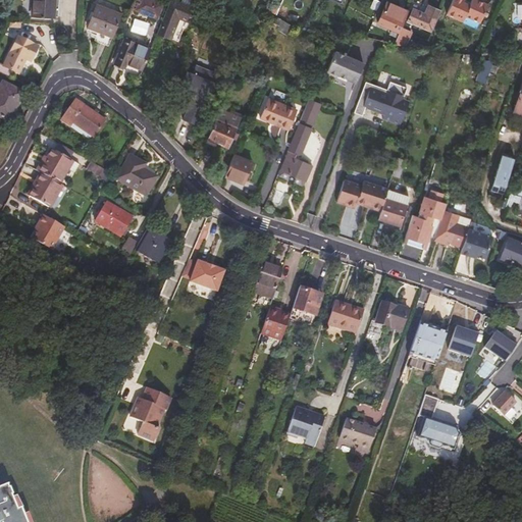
[(31,0),(31,14),(52,16),(53,0),(31,0)]
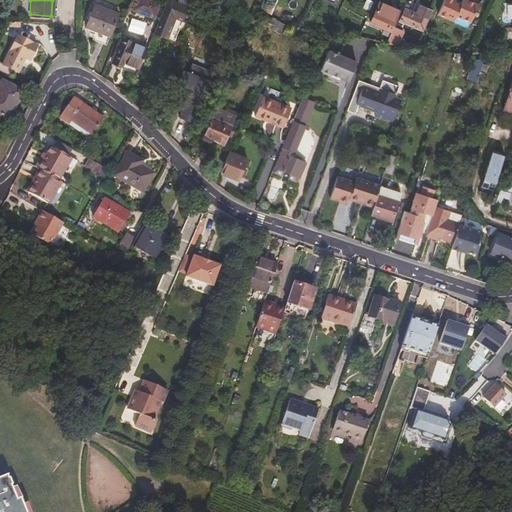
[(159,1),(156,0),(135,0),(132,8),(153,17),(159,1)]
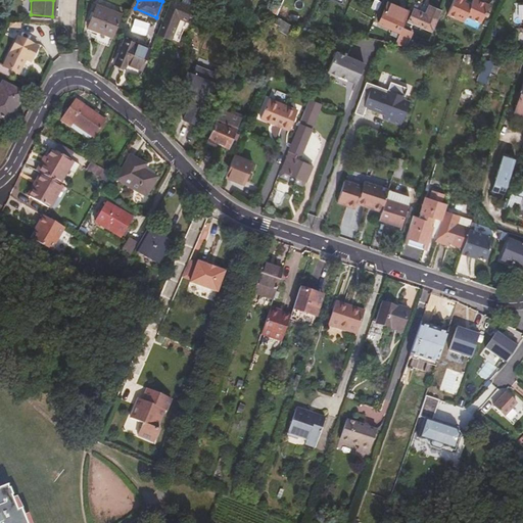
[(195,4),(184,0),(170,0),(158,30),(180,39),(188,17),(190,18),(195,4)]
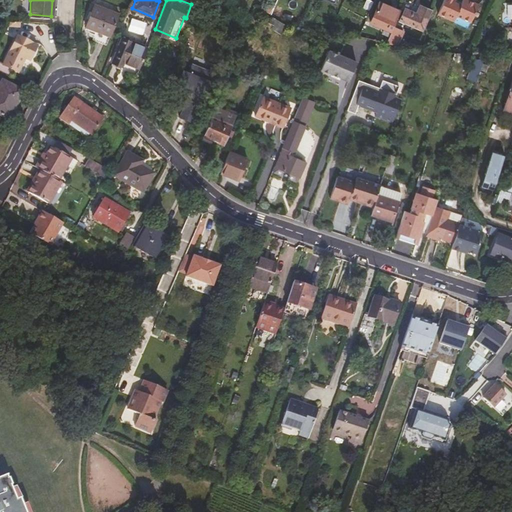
[(454,0),(443,0),(437,14),(453,21),(456,16),(469,22),(477,5),(466,0),(461,0),(459,5),(453,2),(454,0)]
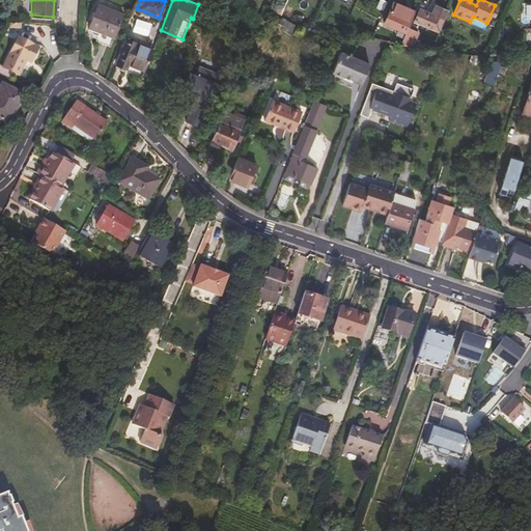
[(383,23),(406,33),(411,20),(414,11),(391,2),(383,23)]
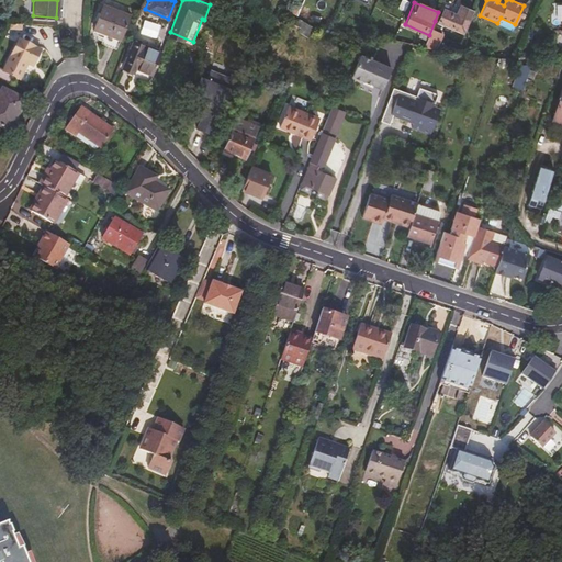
[(101,4),(92,29),(109,34),(105,45),(115,48),(127,14),(101,4)]
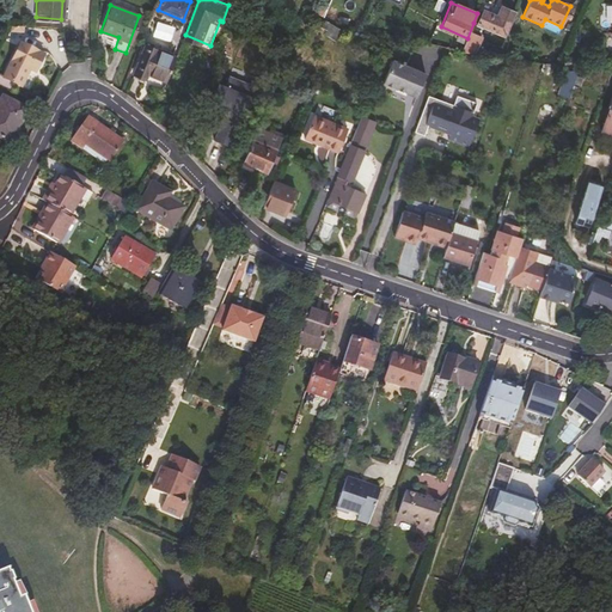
[(491,7),(489,13),(496,17),(501,7),(495,5),(494,8),(491,7)]
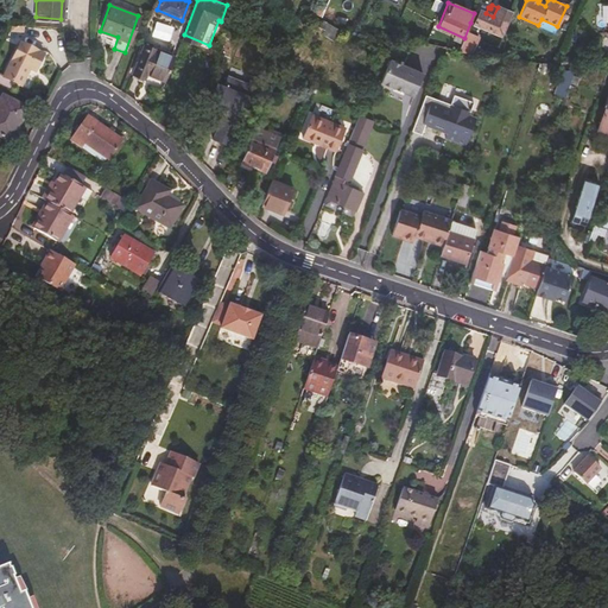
[(486,13),(476,8),(474,13),(470,23),(502,37),(513,13),(498,7),(493,17),(486,13)]
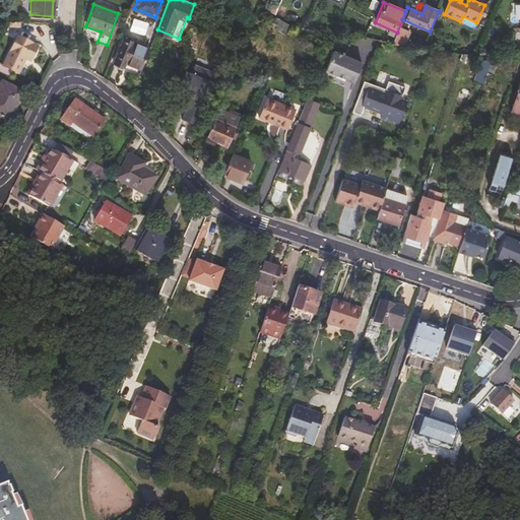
[(284,29),(288,23),(278,16),(274,22),(279,25),(284,29)]
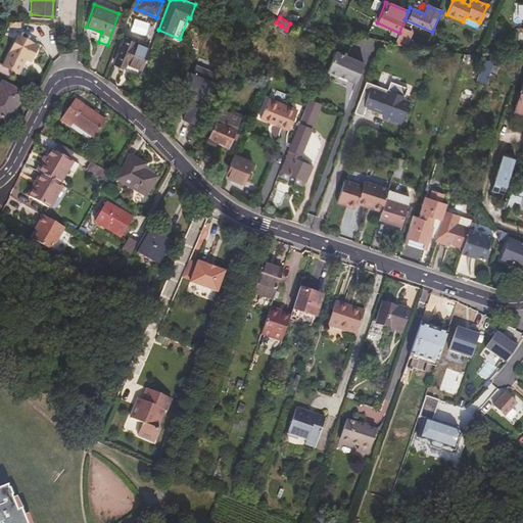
[(293,26),(290,24),(286,30),(281,26),(279,29),(288,34),(293,26)]
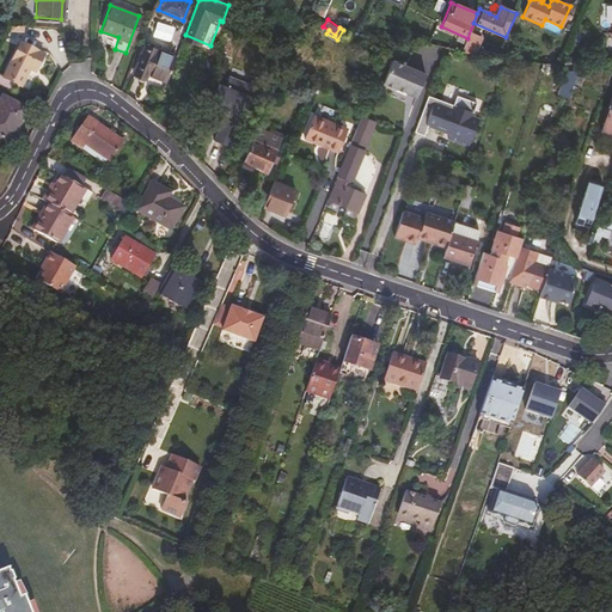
[(118,37),(101,31),(99,35),(112,40),(109,47),(115,49),(118,37)]
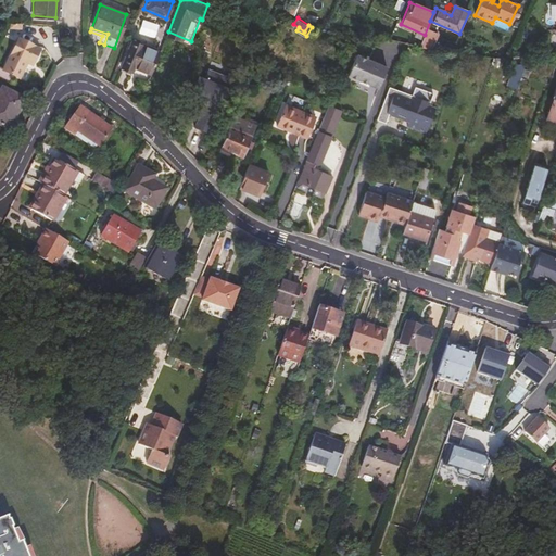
[(40,49),(20,38),(3,70),(19,78),(26,63),(32,65),(40,49)]
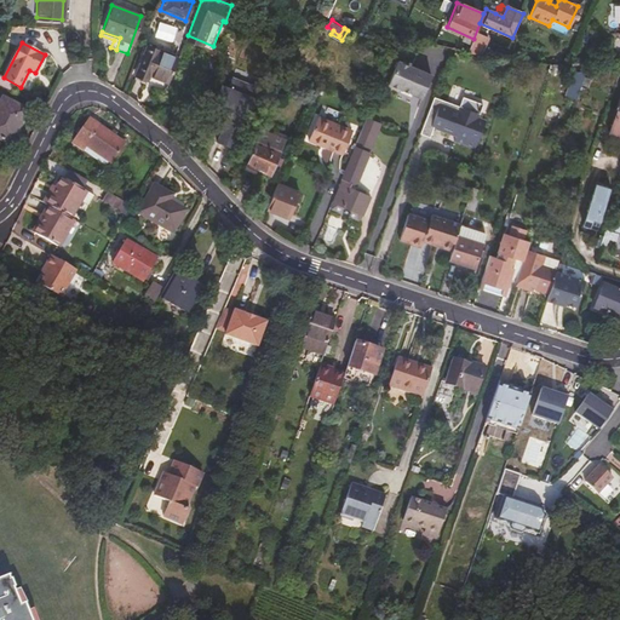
[(133,79),(165,91),(177,61),(155,52),(145,49),(133,79)]
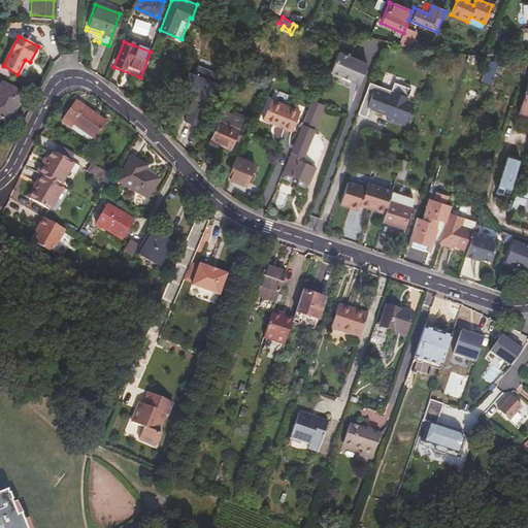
[(132,44),(151,52),(152,48),(134,42),(132,44)]
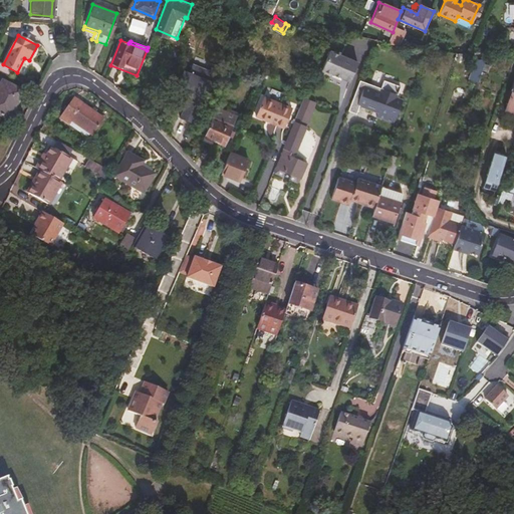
[(343,76),(350,79),(357,62),(329,51),(321,69),(323,70),(323,72),(328,74),(330,73),(342,78),(343,76)]
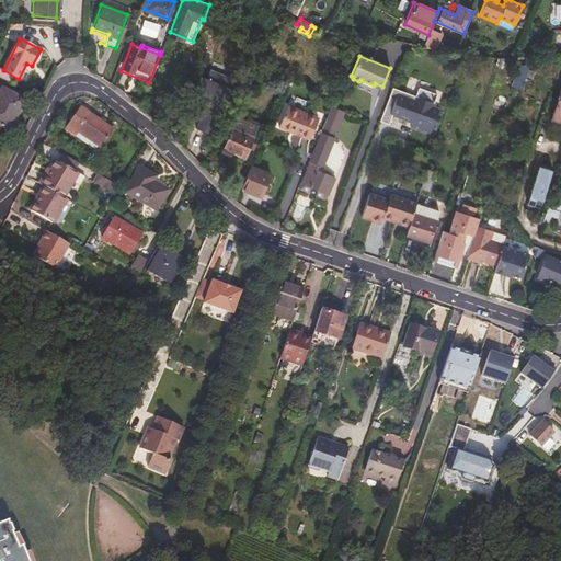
[(233,79),(209,69),(206,78),(201,76),(194,89),(209,95),(197,127),(210,133),(224,102),(228,103),(233,90),(229,88),(233,79)]
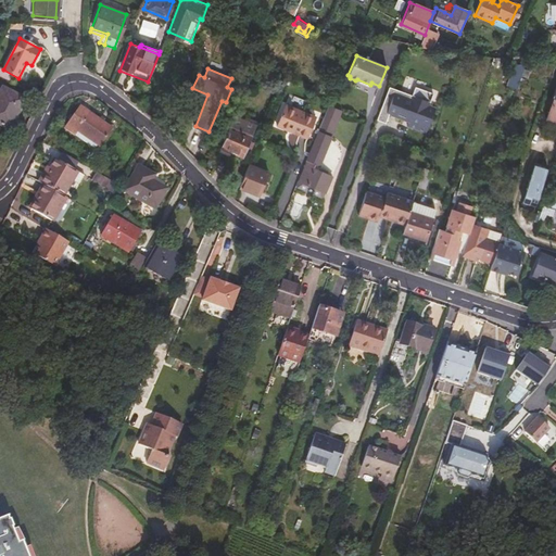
[(24,98),(1,86),(0,87),(0,125),(8,129),(24,98)]
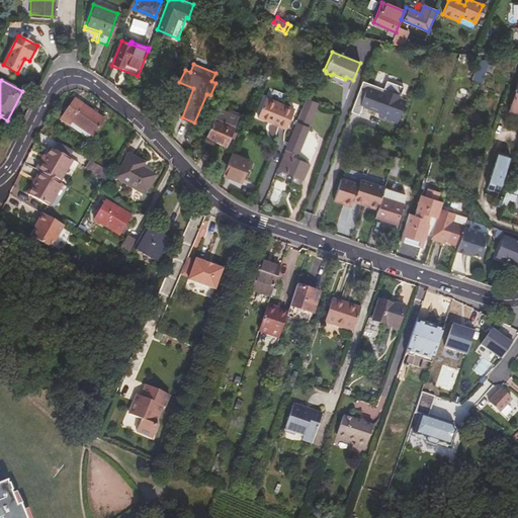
[(368,107),(373,91),(368,89),(361,104),(368,107)]
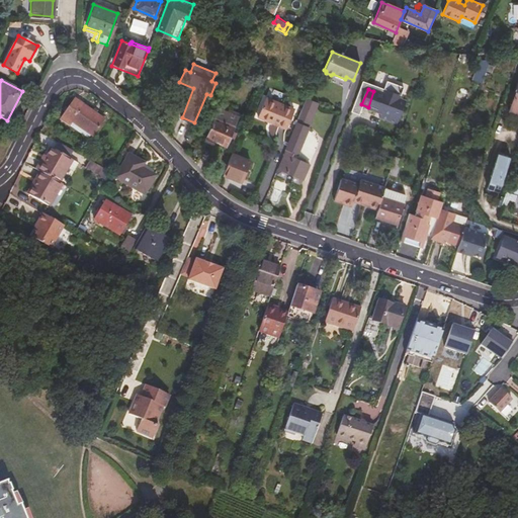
[(374,91),(373,91),(368,107),(369,107),(373,109),(372,111),(379,114),(386,94),(375,89),(374,91)]
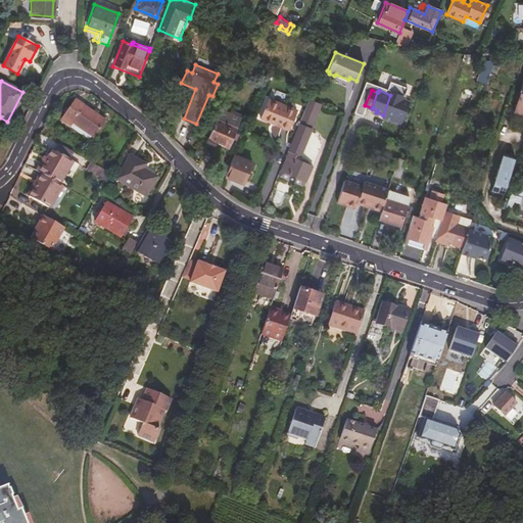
[(402,99),(390,95),(383,115),(385,115),(384,120),(393,123),(402,99)]
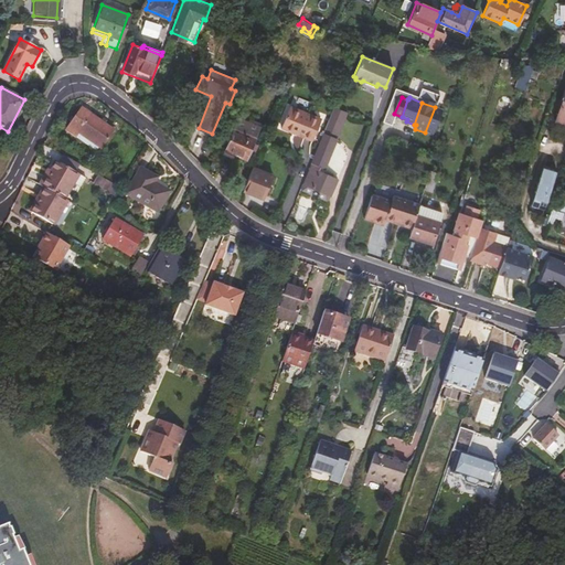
[(77,132),(98,148),(99,148),(113,131),(81,107),(64,129),(74,137),(77,132)]
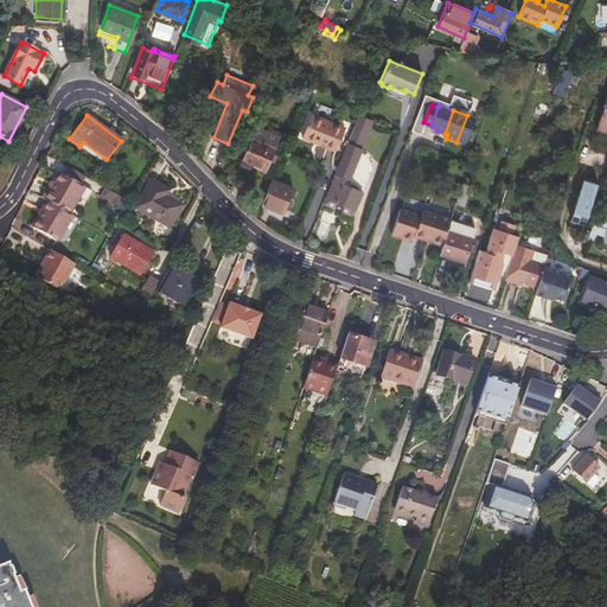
[(372,122),(357,115),(345,145),(346,146),(325,197),(353,209),(360,192),(346,186),(372,122)]
